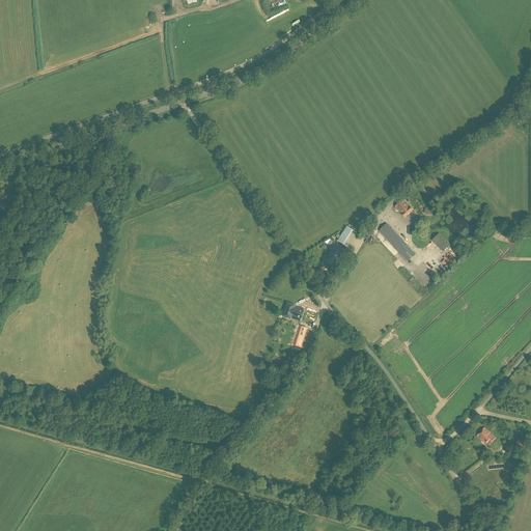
[(407,204),(402,200),(395,206),(401,214),(401,215),(404,218),(413,211),(410,206),(407,204)]
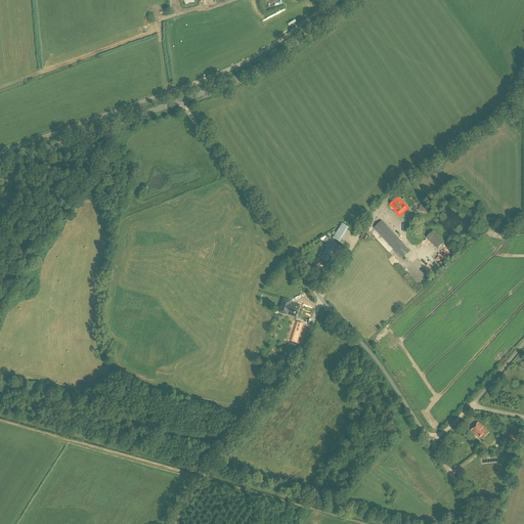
[(2,208),(9,205),(7,200),(4,201),(4,202),(0,203),(2,208)]
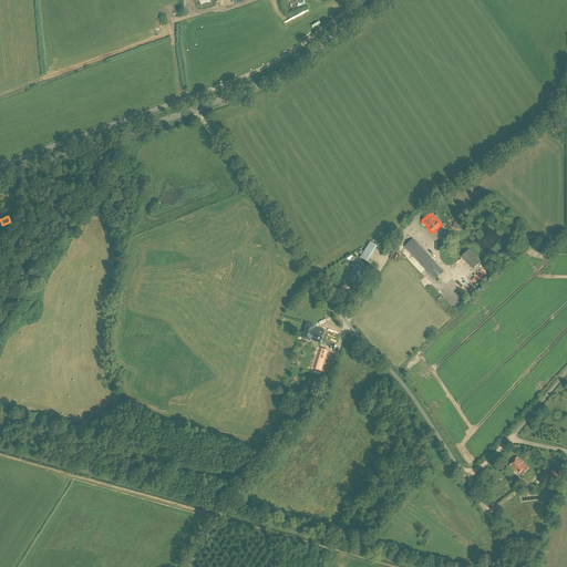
[(462,229),(463,225),(459,223),(460,222),(455,220),(452,228),(456,229),(457,228),(462,229)]
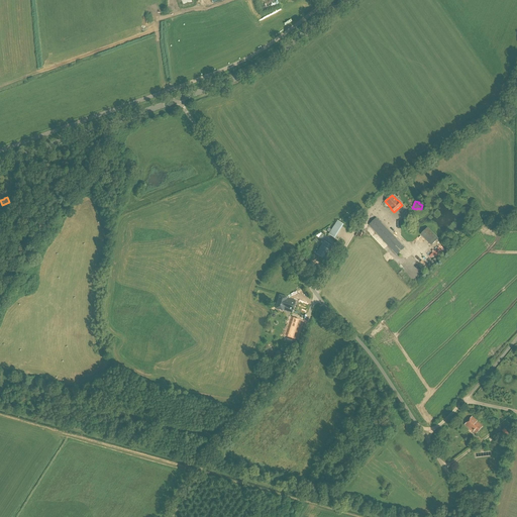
[(393,227),(397,222),(388,213),(383,219),(393,227)]
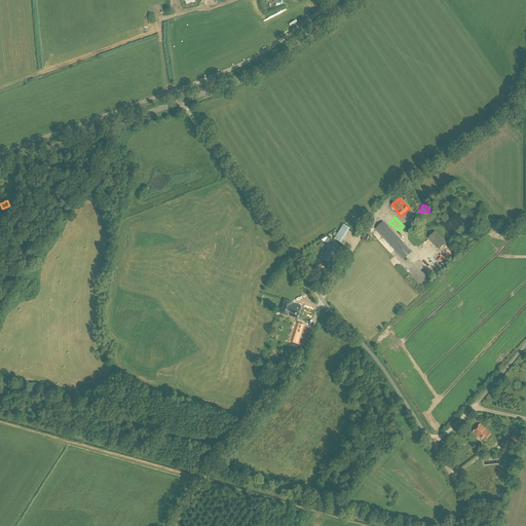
[(404,259),(412,252),(383,222),(375,229),(404,259)]
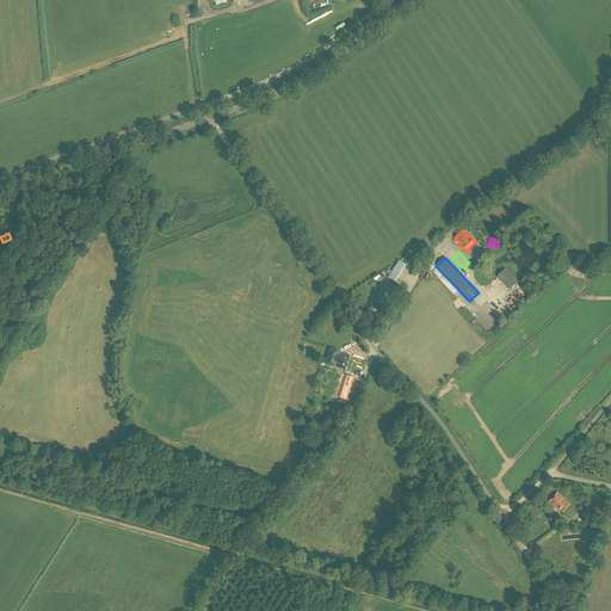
[(394,281),(405,265),(399,261),(388,277),(394,281)]
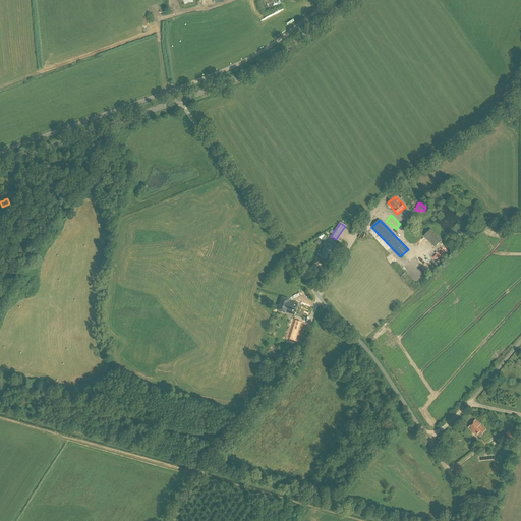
[(435,247),(442,240),(430,229),(423,236),(435,247)]
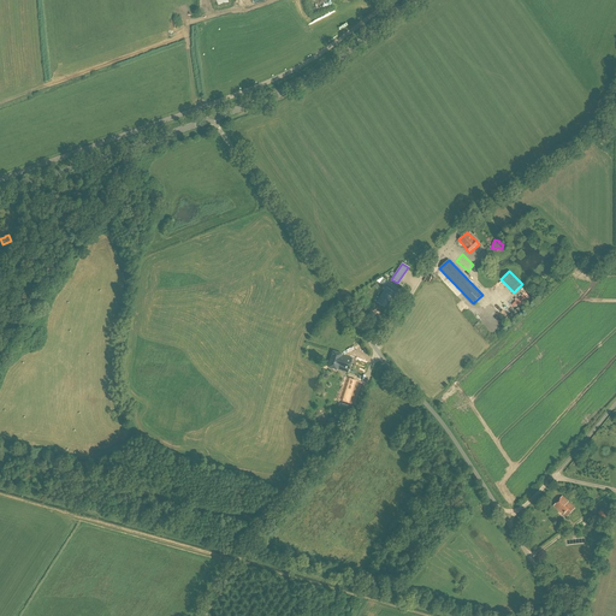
[(381,278),(377,282),(384,286),(386,284),(396,291),(398,288),(381,278)]
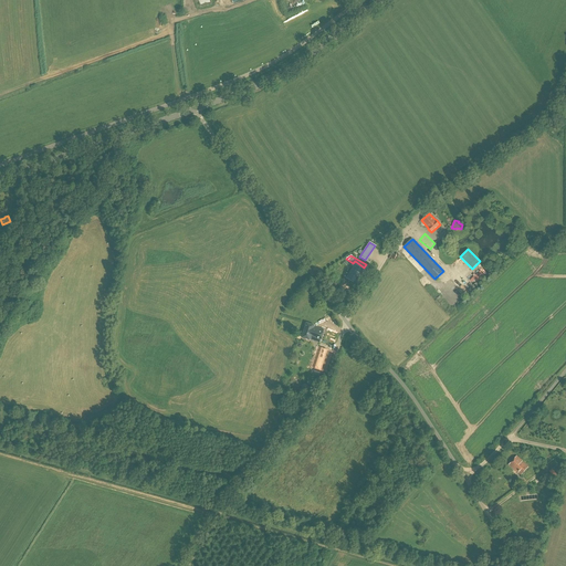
[(355,264),(346,278),(353,283),(363,269),(355,264)]
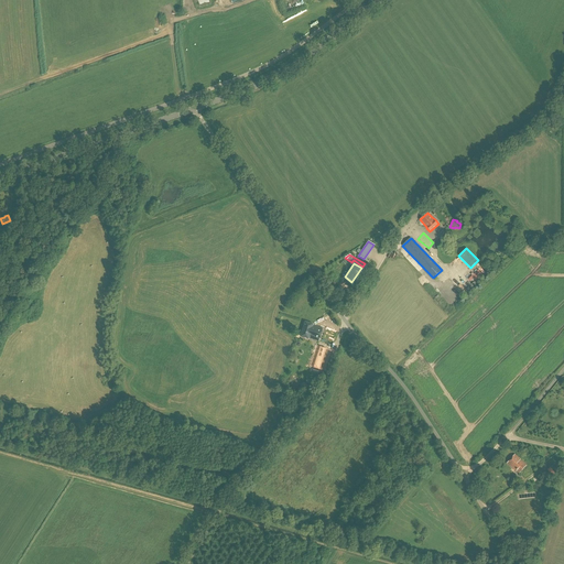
[(318,342),(323,328),(313,325),(305,322),(301,336),(308,339),(308,338),(318,342)]
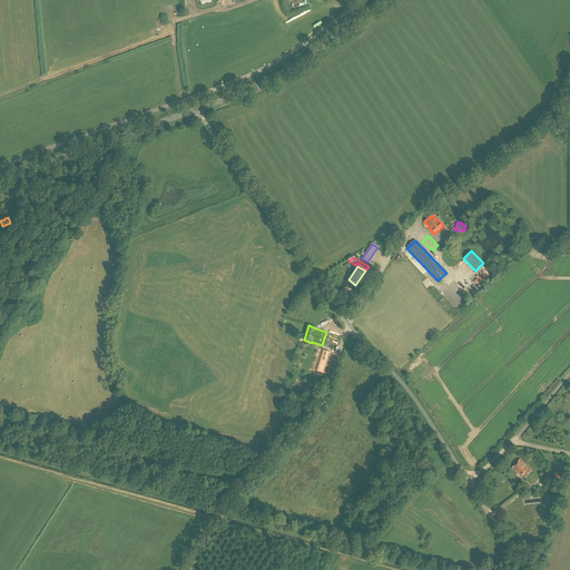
[(327,374),(334,354),(320,350),(313,371),(327,374)]
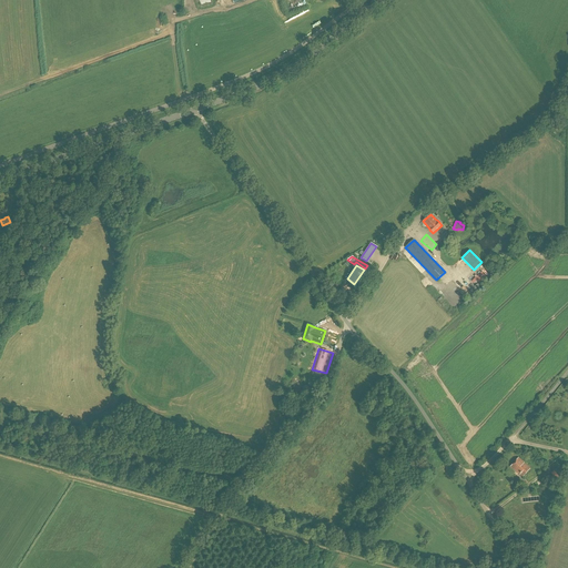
[(523,477),(530,469),(524,464),(525,463),(518,458),(510,467),(520,475),(523,477)]
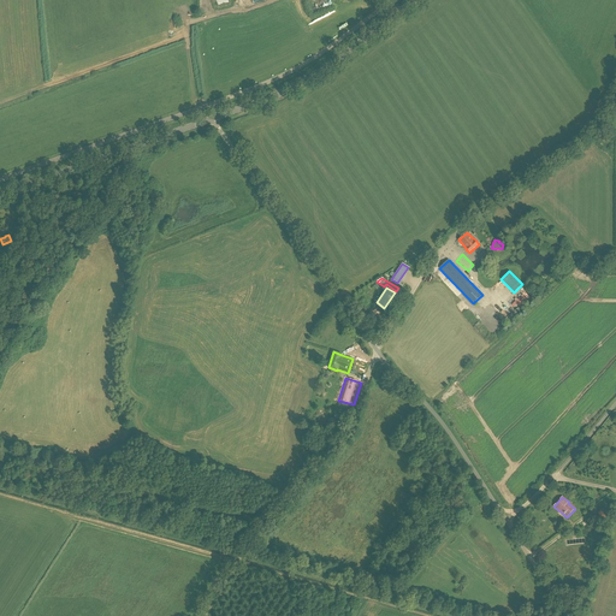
[(604,521),(610,516),(604,508),(598,513),(604,521)]
